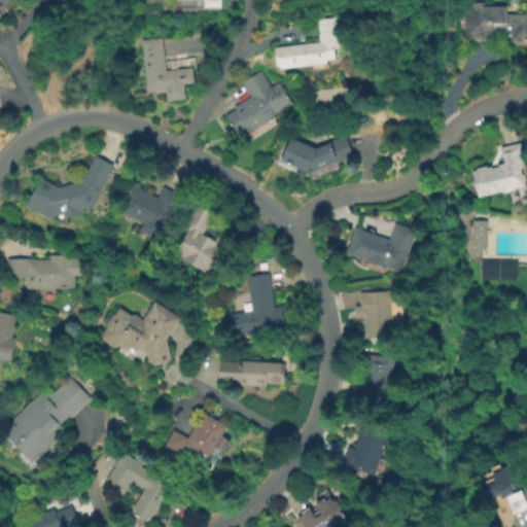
[(221,0),(221,8),(204,8),(204,0),(221,0)]
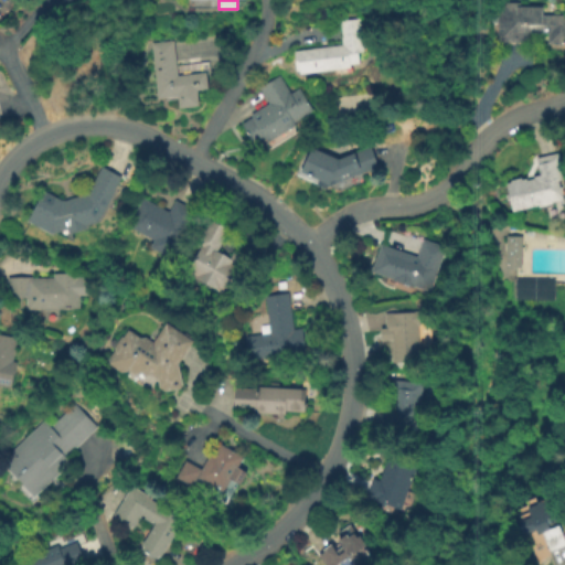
[(541,18),(547,18),(548,14),(564,14),(564,43),(546,43),(547,32),(528,32),(526,42),(497,41),(498,2),(515,2),(515,6),(541,7),(541,18)]
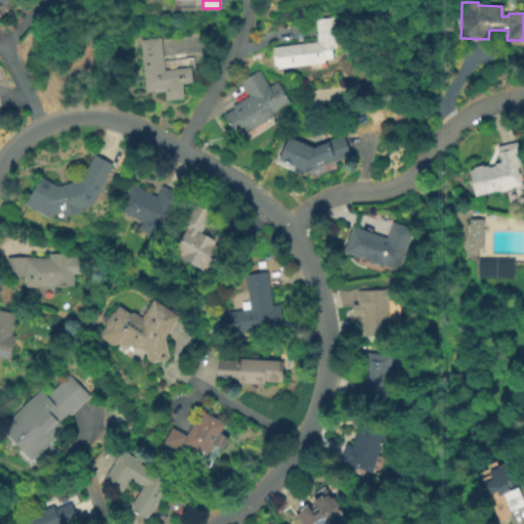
[(324,64),(277,70),(276,67),(274,68),(271,49),(316,43),(313,22),(332,18),(336,51),(332,51),(333,60),(324,61),(324,64)]
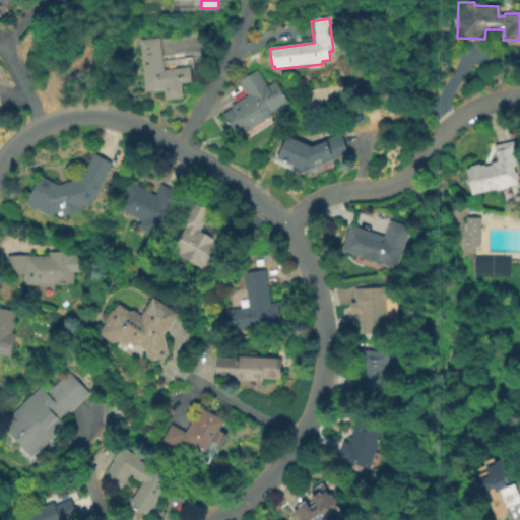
[(158,38),(164,70),(189,67),(191,82),(181,83),(183,98),(166,101),(164,88),(145,90),(138,41),(158,38)]
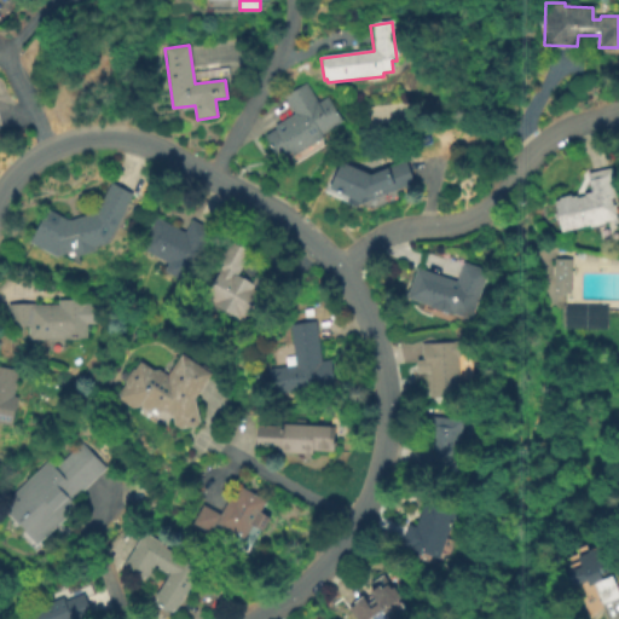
[(306,84),(318,103),(328,97),(343,122),(323,134),(325,138),(294,157),(290,151),(279,158),(266,137),(277,129),(275,126),(295,114),(284,97),(306,84)]
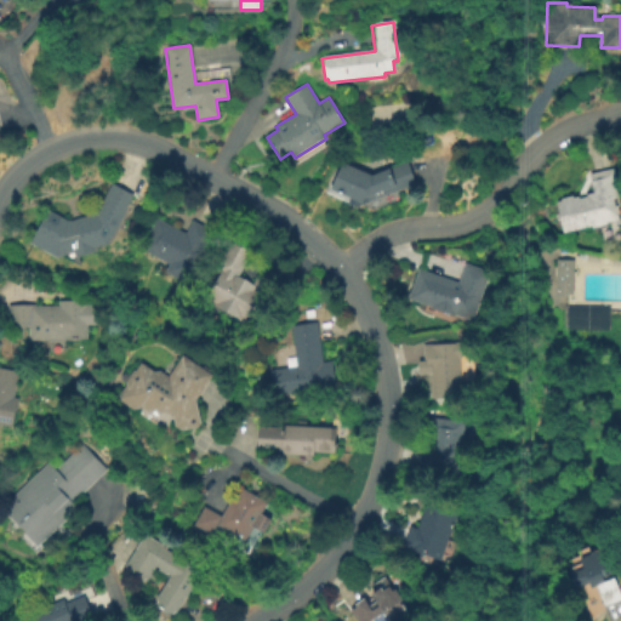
[(341,161),(370,175),(406,161),(415,183),(365,203),(363,208),(348,200),(349,197),(330,188),(341,161)]
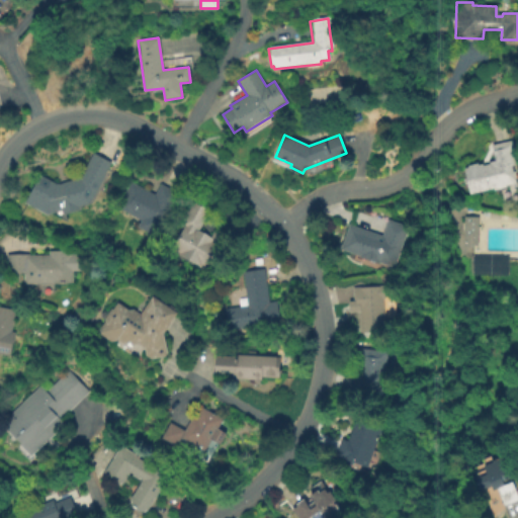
[(516,152),(517,163),(517,187),(473,196),(466,161),(516,152)]
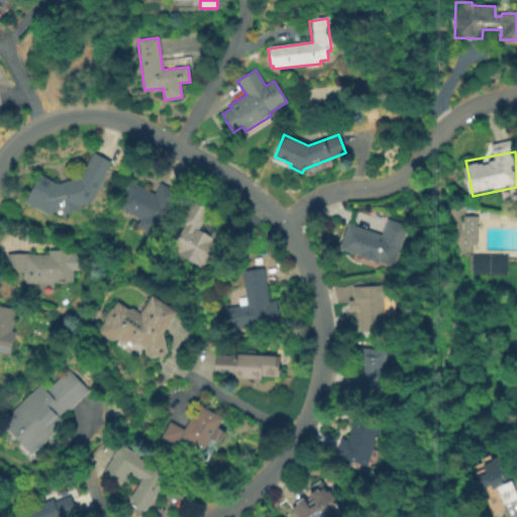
[(40,172),(71,186),(86,152),(112,165),(91,210),(54,217),(25,204),(40,172)]
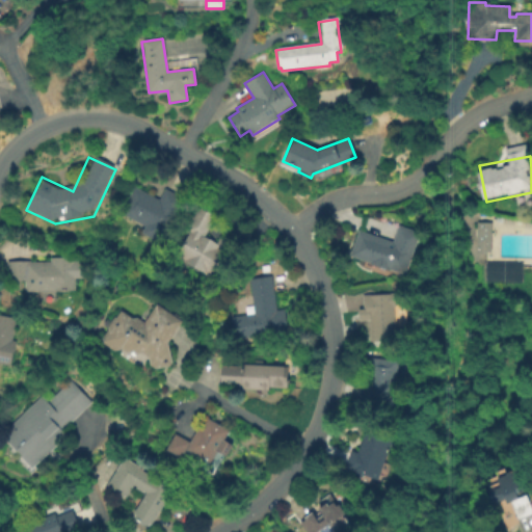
[(132,186),(157,200),(163,188),(182,198),(159,242),(139,233),(143,225),(118,213),(132,186)]
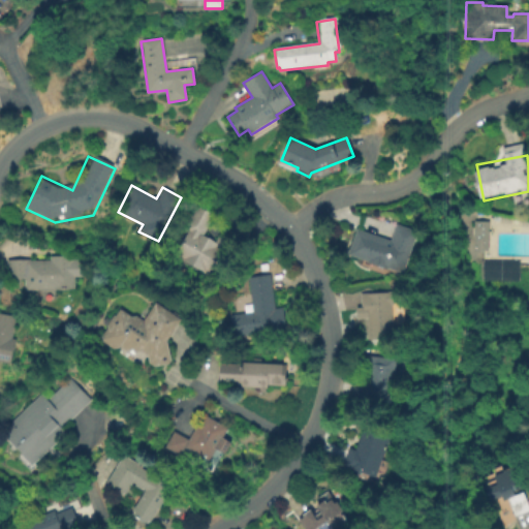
[(178,255),(189,235),(180,229),(194,203),(218,215),(217,217),(208,236),(227,246),(213,274),(178,255)]
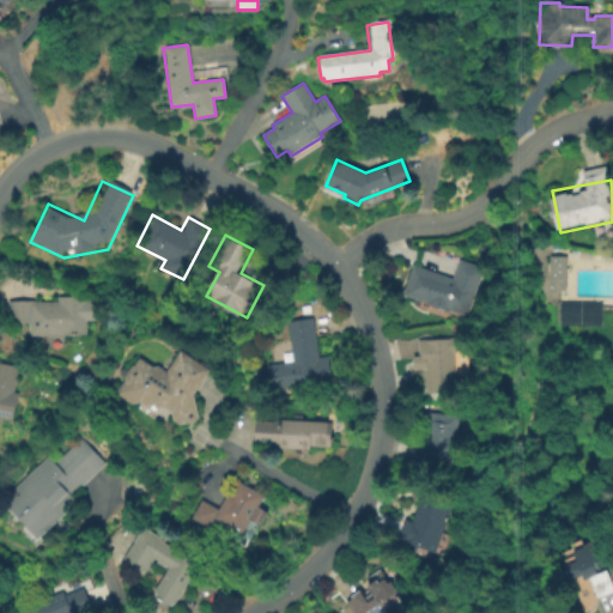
[(546,255),(546,289),(558,289),(563,289),(564,255),(551,255),(550,255),(546,255)]
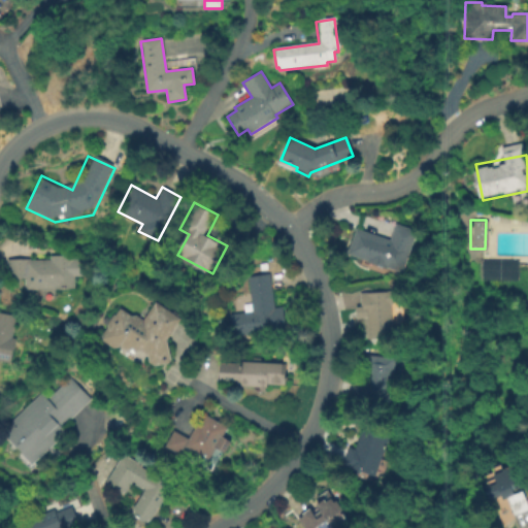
[(416,231),(401,273),(347,255),(356,229),(389,240),(394,224),(416,231)]
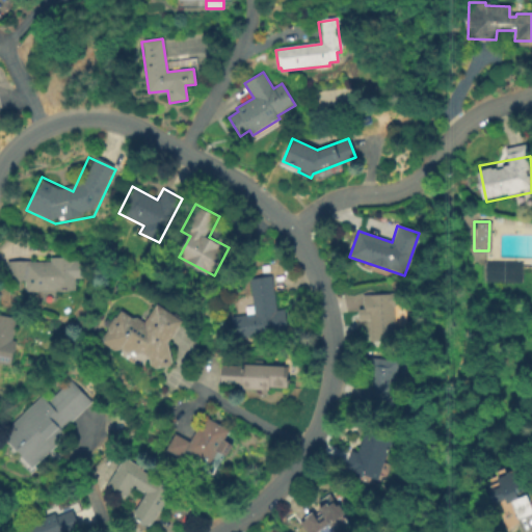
[(5,282),(5,262),(77,260),(78,291),(25,293),(24,281),(5,282)]
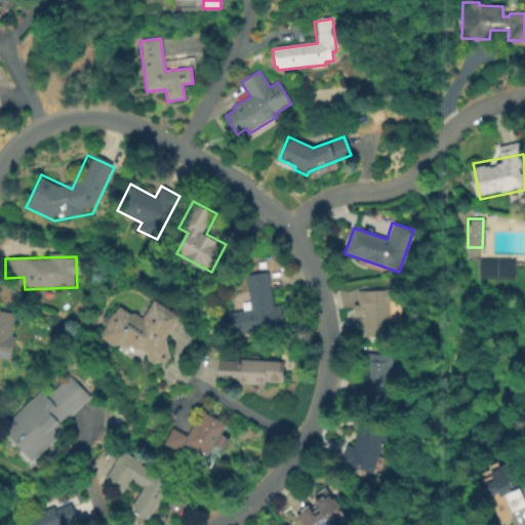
[(513,278),(514,258),(478,258),(478,278),(513,278)]
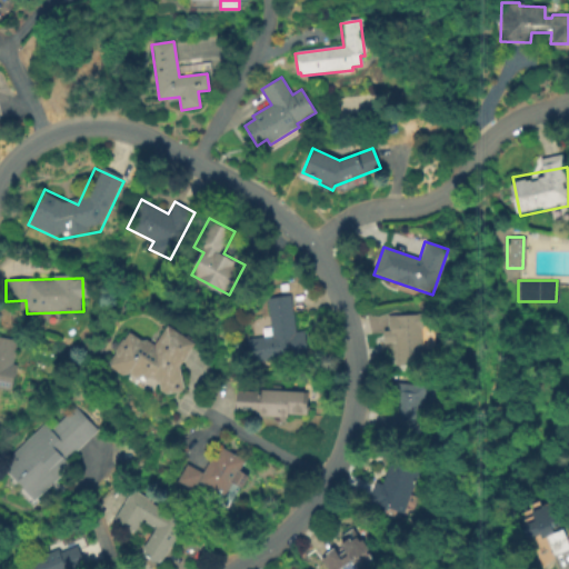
[(290,296),(296,332),(303,331),(308,356),(252,363),(248,339),(271,336),(266,299),(290,296)]
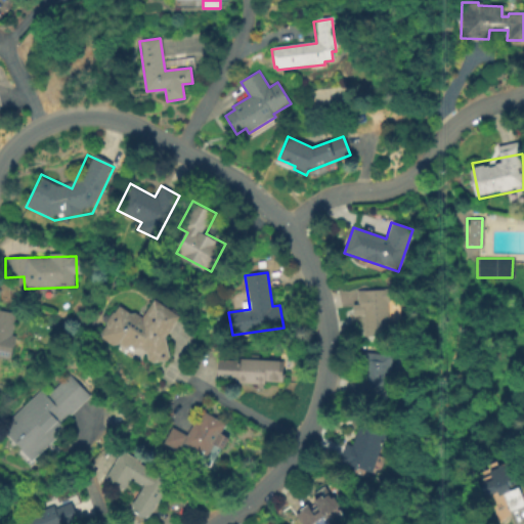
[(386,302),(388,335),(364,337),(362,315),(358,315),(356,291),(387,289),(388,302),(386,302)]
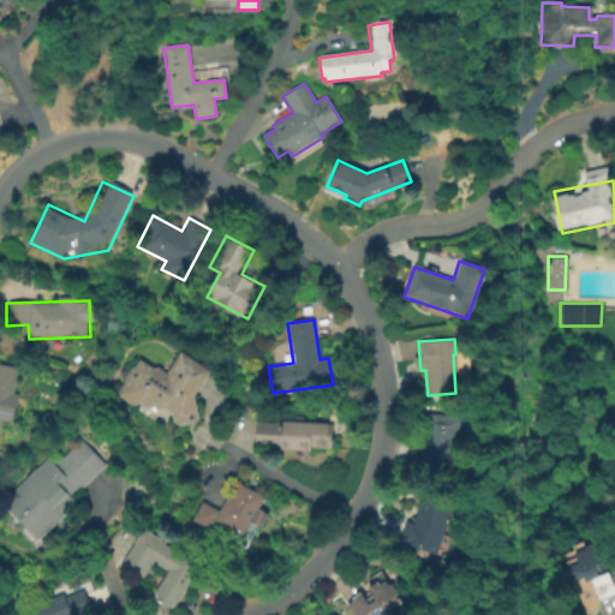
[(179,352),(208,371),(192,395),(197,418),(193,423),(179,427),(172,422),(169,412),(163,408),(156,410),(153,407),(145,408),(138,404),(131,406),(118,396),(117,392),(123,381),(123,377),(130,366),(132,368),(138,359),(150,369),(156,366),(165,372),(179,352)]
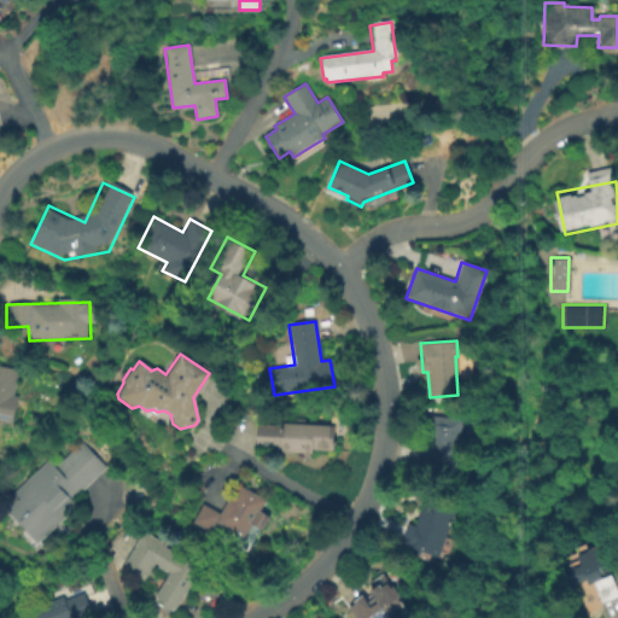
[(0,366),(17,371),(12,396),(17,397),(11,425),(0,423),(0,366)]
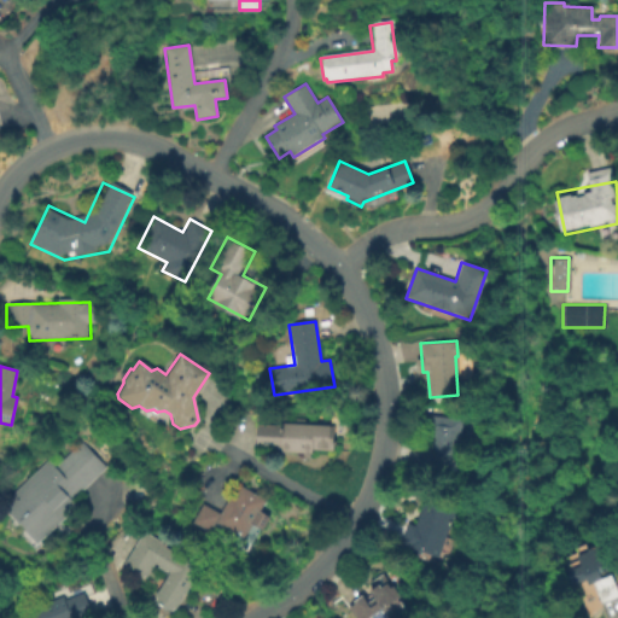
[(462,420),(456,473),(419,470),(425,415),(462,420)]
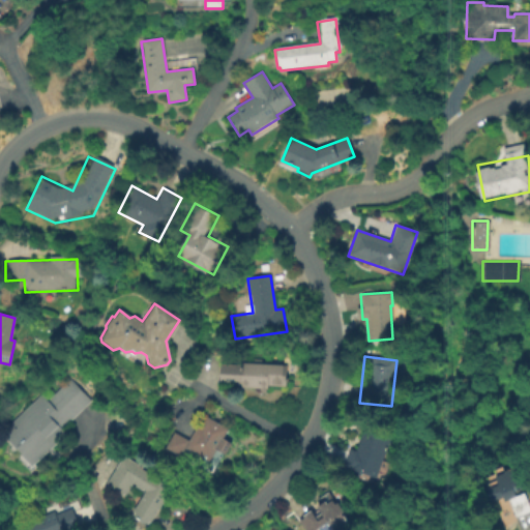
[(262,360),(262,364),(287,365),(284,378),(286,386),(267,386),(267,390),(265,390),(265,392),(259,393),(259,390),(239,389),(238,386),(218,386),(216,375),(222,364),(251,362),(253,359),(262,360)]
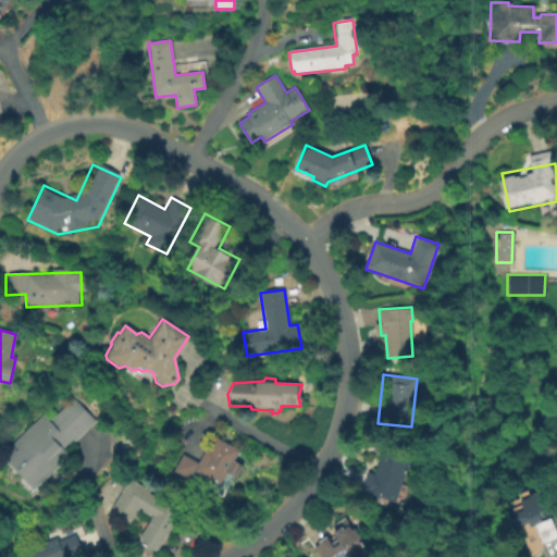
[(38,423),(39,423),(44,428),(69,404),(95,431),(65,459),(70,463),(40,492),(5,455),(38,423)]
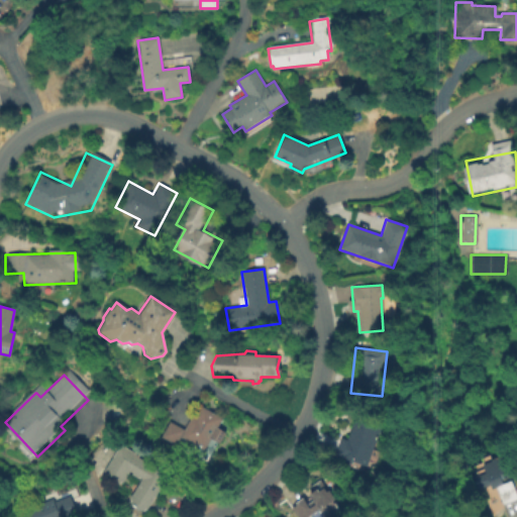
[(201,406),(221,418),(216,427),(225,432),(219,443),(210,438),(204,450),(191,443),(190,445),(183,442),(184,439),(180,437),(176,445),(161,436),(169,421),(183,429),(191,414),(195,416),(201,406)]
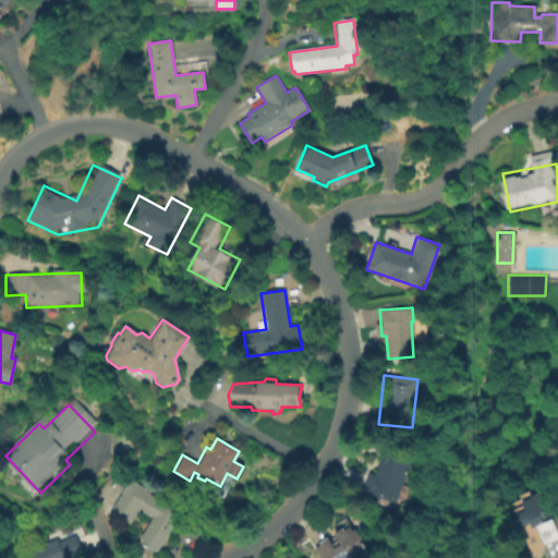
[(412,453),(395,504),(361,493),(367,473),(373,475),(384,444),(412,453)]
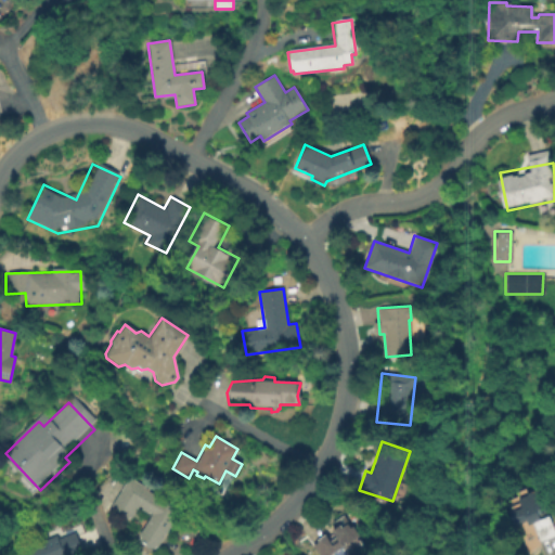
[(129,479),(131,480),(131,479),(143,487),(145,485),(151,488),(149,492),(164,501),(163,503),(179,513),(179,514),(180,514),(159,550),(157,549),(156,551),(140,541),(141,538),(140,537),(153,515),(150,514),(150,515),(141,511),(142,510),(139,507),(132,520),(130,519),(129,521),(112,511),(113,508),(112,508),(129,479)]
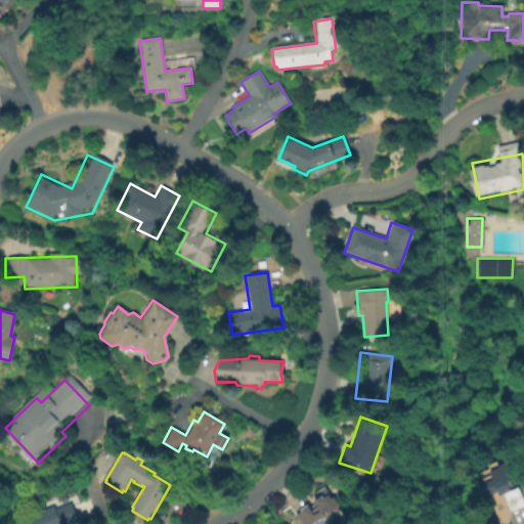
[(504,487),(506,491),(513,488),(520,506),(506,512),(498,495),(494,496),(492,492),(481,497),(476,485),(487,481),(483,473),(493,469),(492,467),(504,463),(512,483),(508,485),(508,486),(504,487)]
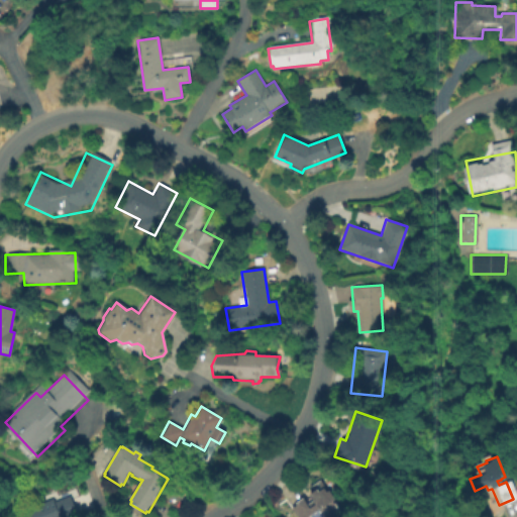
[(320,490),(329,503),(308,516),(293,516),(289,510),(294,506),(292,504),(302,498),(306,504),(309,502),(306,497),(314,491),(315,493),(320,490)]
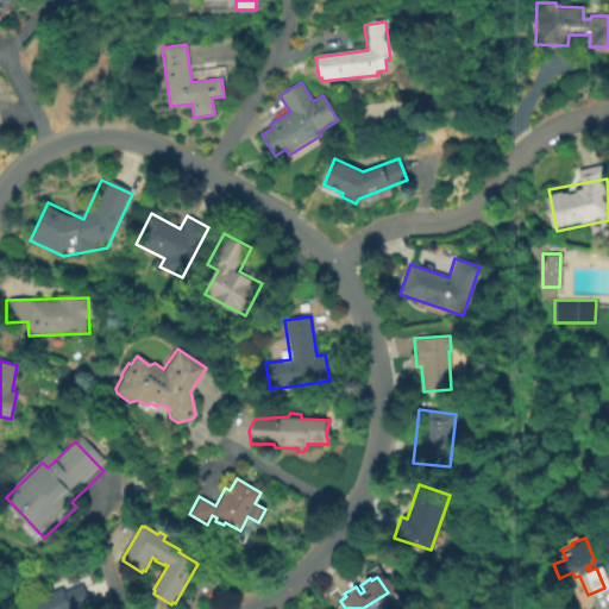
[(81,585),(90,608),(87,608),(25,608),(30,607),(29,603),(61,590),(63,594),(81,585)]
